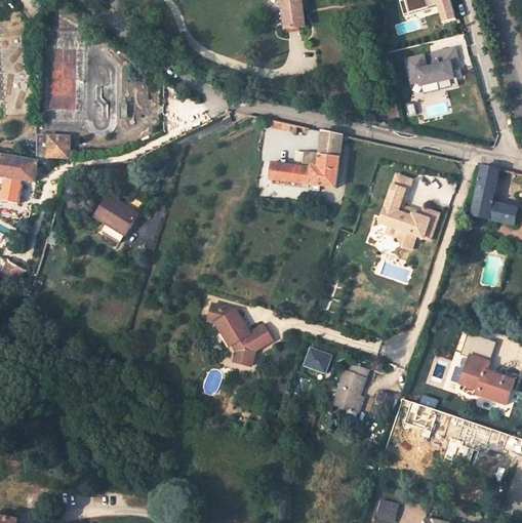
[(279,0),(283,27),(303,25),(300,8),(298,0),(279,0)]
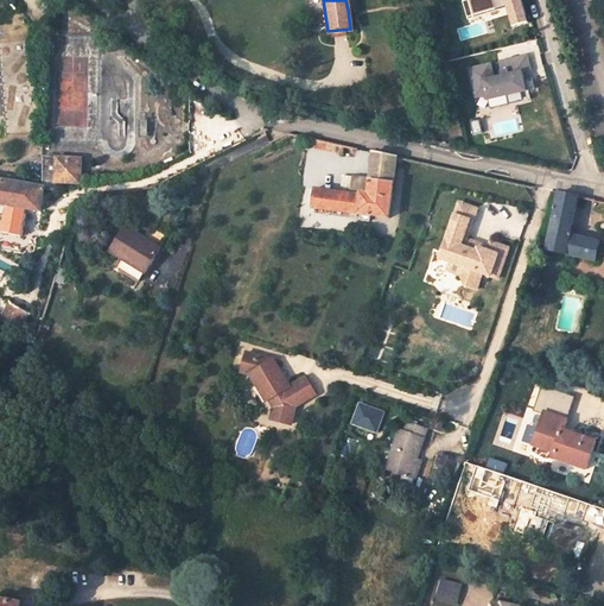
[(510,26),(528,21),(522,0),(465,0),(461,1),(464,16),(506,6),(510,26)]
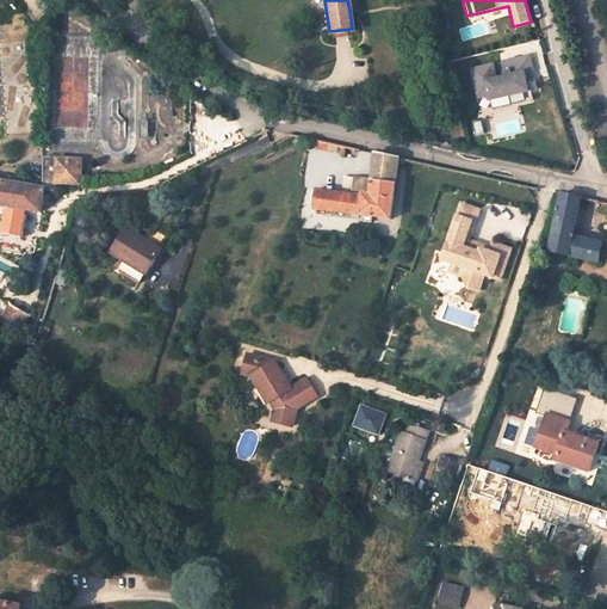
[(490,63),(470,68),(476,96),(487,93),(488,98),(507,94),(508,103),(524,99),(521,91),(526,90),(534,87),(532,78),(524,79),(521,72),(531,69),(527,55),(499,61),(502,75),(494,78),(490,63)]
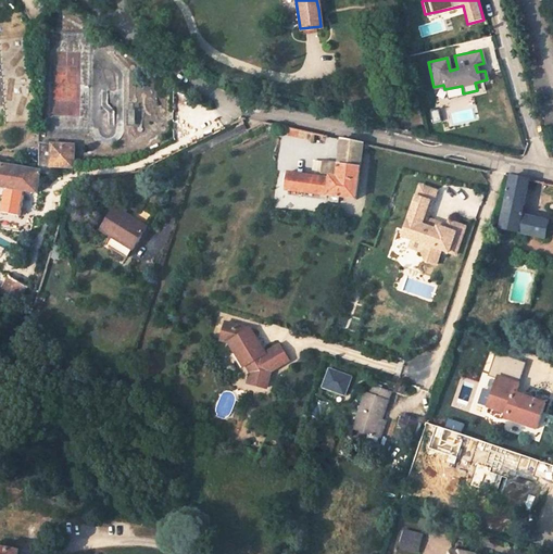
[(286,134),(312,139),(313,131),(288,126),(286,134)]
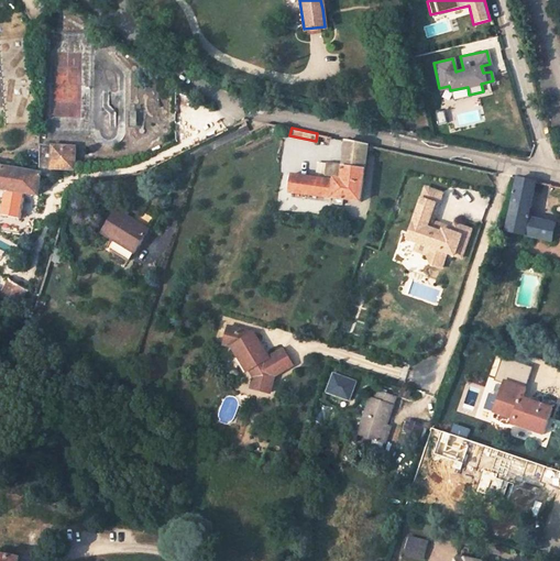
[(287,190),(332,196),(341,197),(359,199),(366,143),(344,140),(341,164),(317,162),(315,176),(291,173),(287,190)]
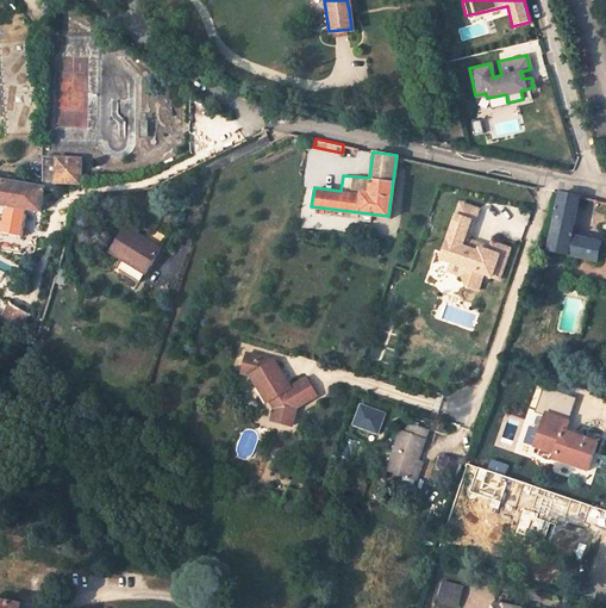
[(54,180),(79,180),(79,156),(55,156),(54,180)]
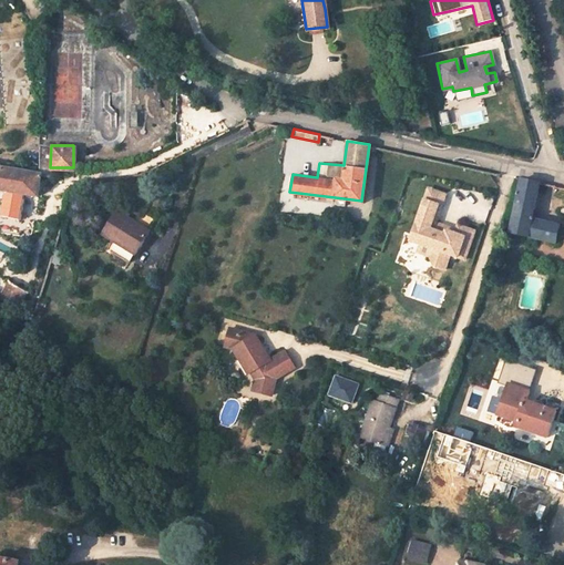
[(40,172),(0,165),(0,187),(37,194),(40,172)]
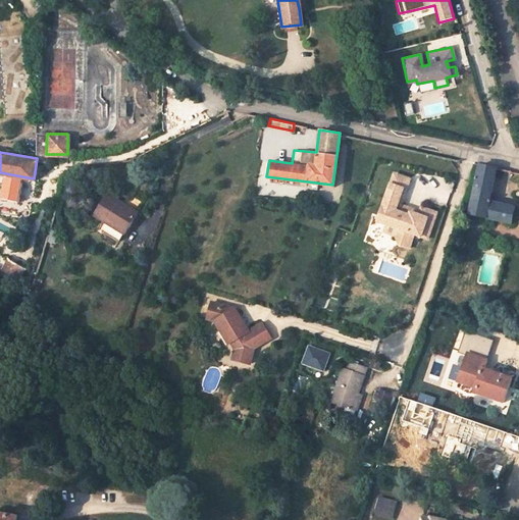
[(487,201),(495,167),(478,163),(468,212),(510,220),(512,206),(487,201)]
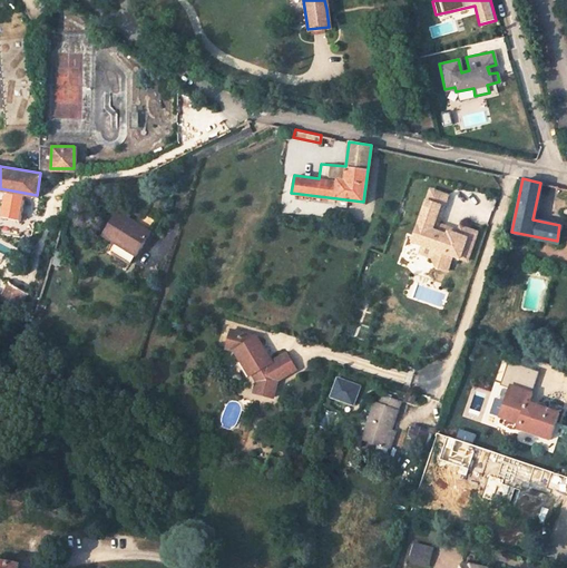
[(446,194),(429,187),(412,237),(404,234),(400,245),(431,256),(436,265),(446,268),(451,254),(466,258),(476,229),(459,224),(457,228),(437,222),(446,194)]
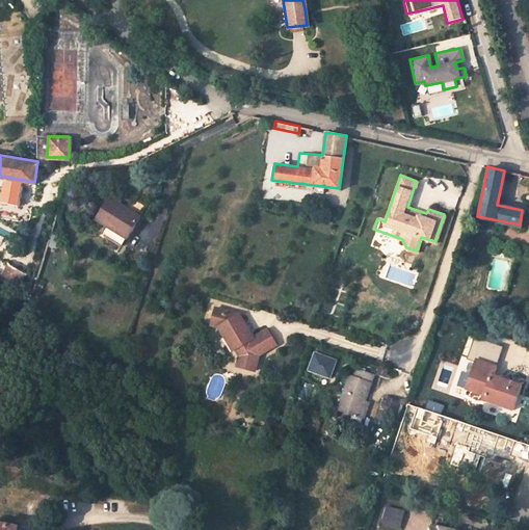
[(108,196),(96,217),(107,224),(125,236),(138,214),(128,208),(126,212),(121,208),(123,205),(108,196)]
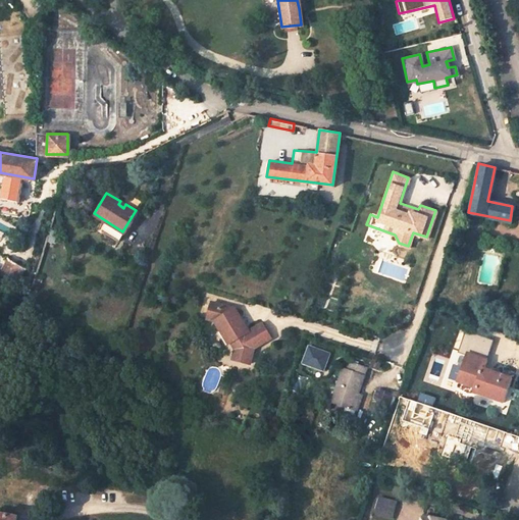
[(100,228),(117,240),(122,231),(105,220),(100,228)]
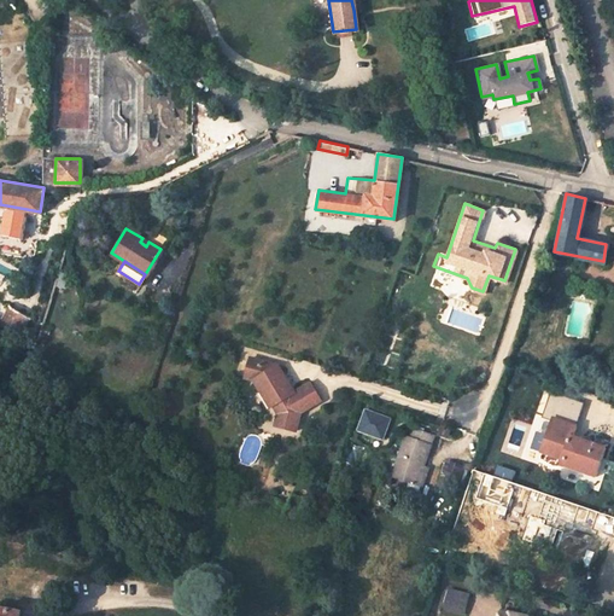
[(30,318),(9,306),(0,320),(0,324),(19,336),(30,318)]
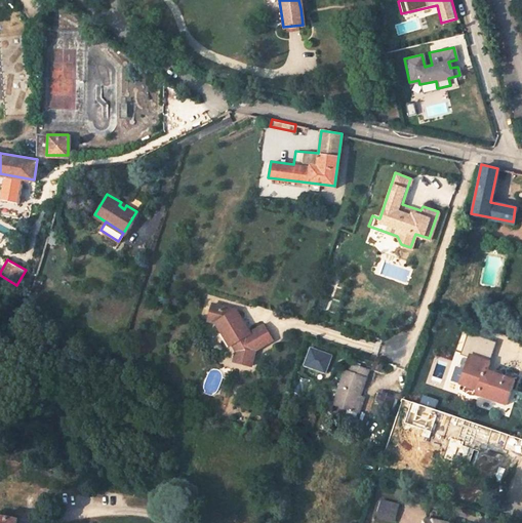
[(37,291),(41,278),(34,276),(30,289),(37,291)]
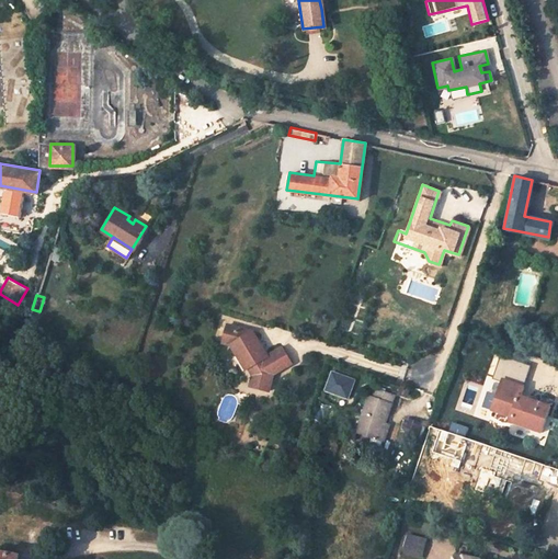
[(242,330),(225,326),(221,341),(229,342),(227,351),(236,353),(237,352),(246,367),(247,366),(251,374),(248,384),(266,389),(272,372),(289,361),(280,344),(263,355),(252,339),(255,337),(251,329),(242,327),(242,330)]
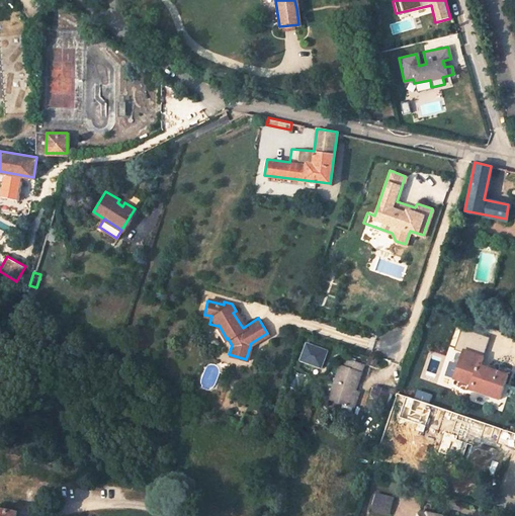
[(297,359),(320,367),(327,348),(305,340),(297,359)]
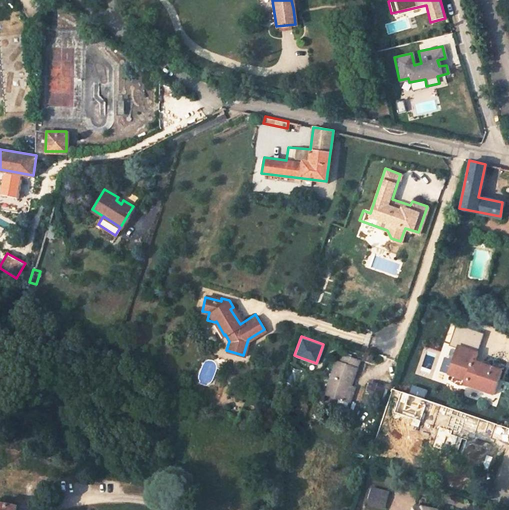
[(453,355),(447,373),(465,379),(464,383),(492,392),(499,368),(480,362),(479,365),(472,362),(473,359),(476,350),(457,344),(453,355)]
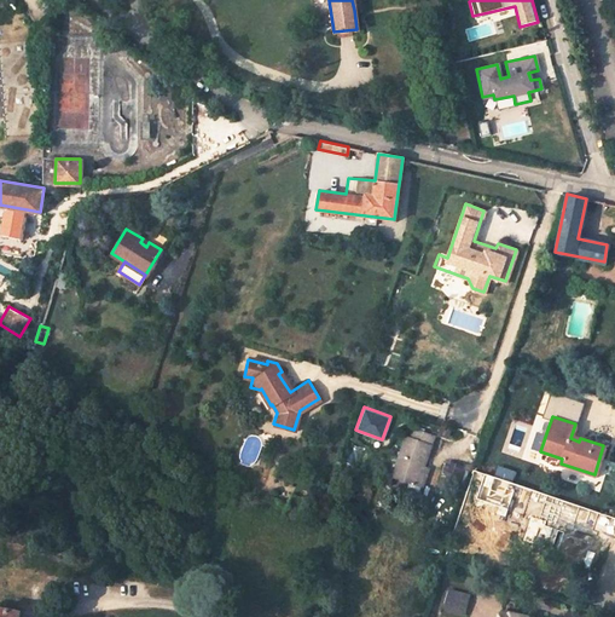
[(540,451),(547,430),(538,427),(531,448),(540,451)]
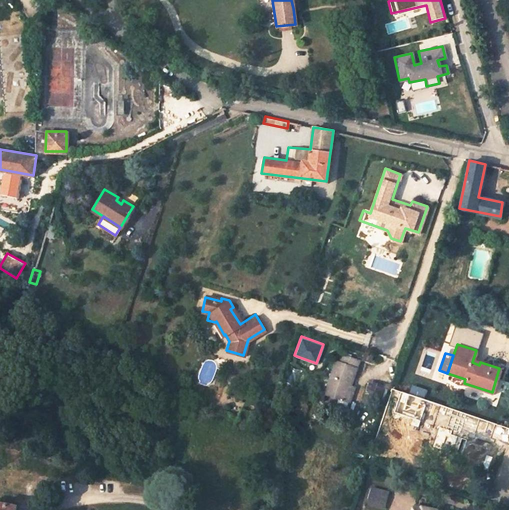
[(336,360),(325,393),(348,400),(352,388),(346,387),(347,383),(349,384),(357,359),(342,354),(340,361),(336,360)]
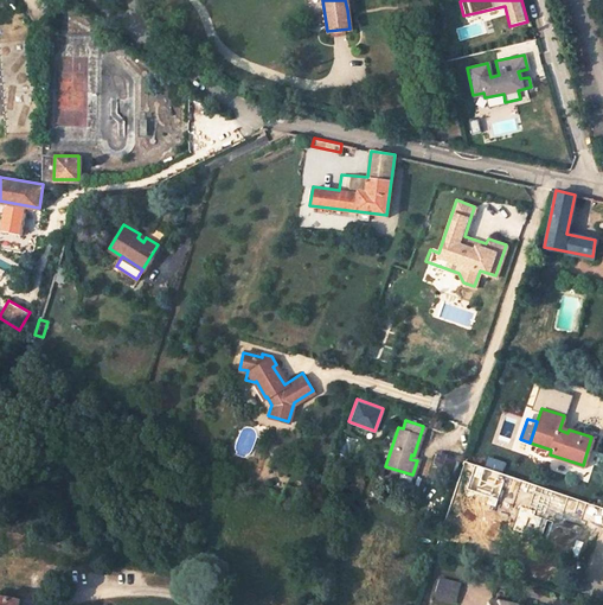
[(446,484),(455,458),(436,450),(425,477),(446,484)]
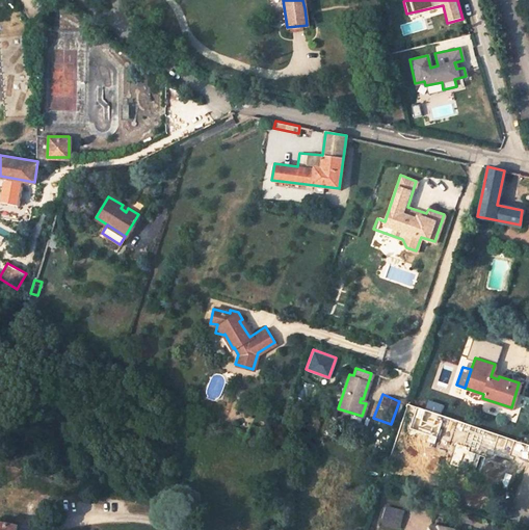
[(397,526),(401,509),(385,506),(380,522),(397,526)]
